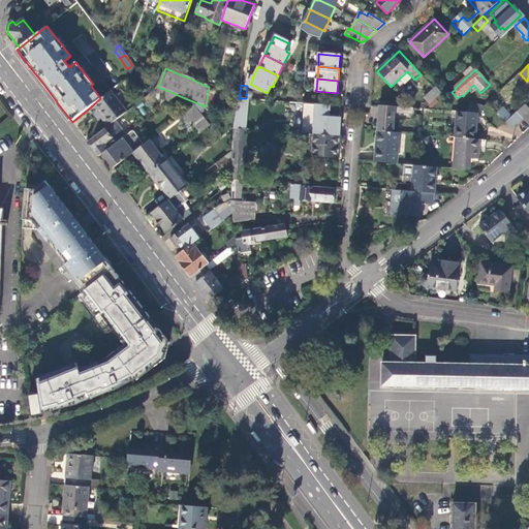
[(425,98),(430,104),(441,93),(436,88),(435,88),(425,98)]
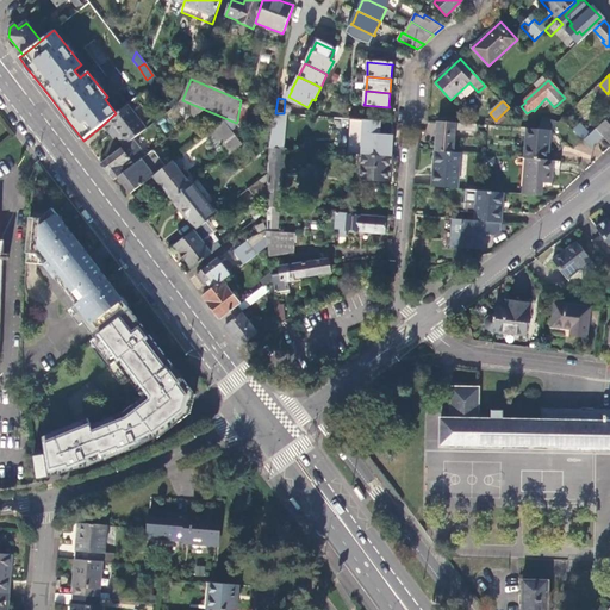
[(134,138),(147,129),(126,105),(116,113),(103,125),(113,138),(117,136),(125,145),(134,138)]
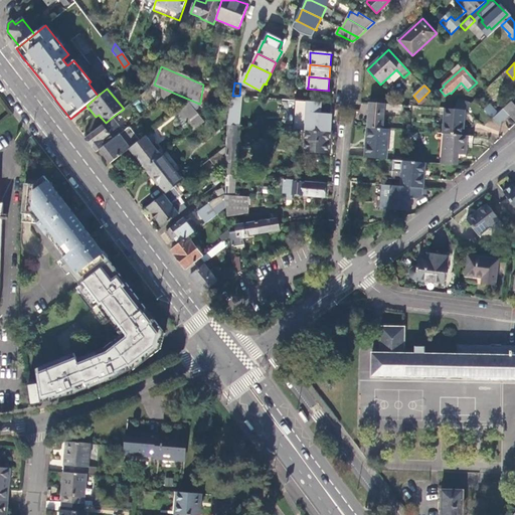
[(396,99),(401,105),(409,97),(405,92),(396,99)]
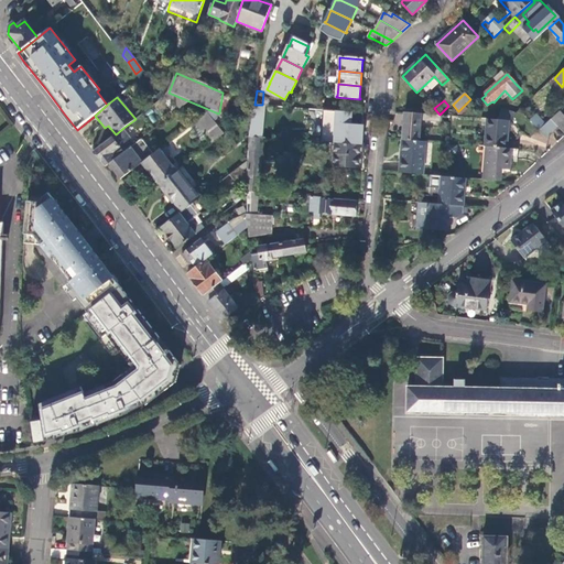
[(273,106),(262,105),(260,105),(258,119),(271,120),(273,106)]
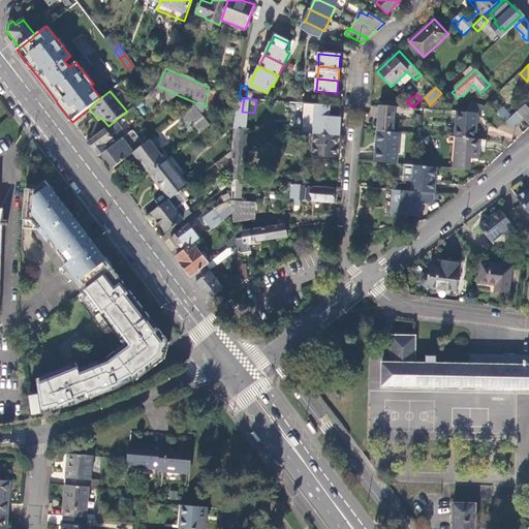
[(198,112),(205,106),(197,103),(182,116),(197,136),(210,126),(198,112)]
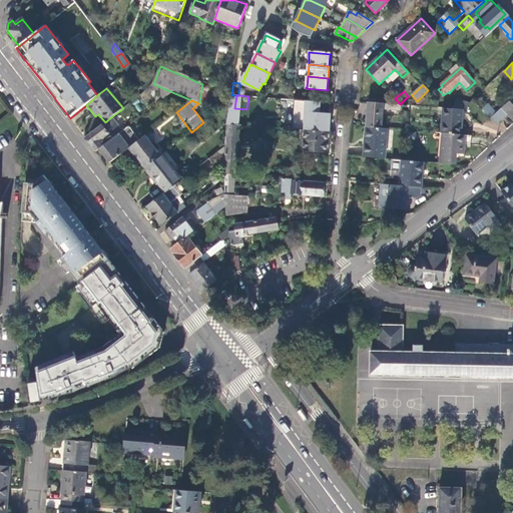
[(463,109),(469,104),(458,100),(453,109),(463,109)]
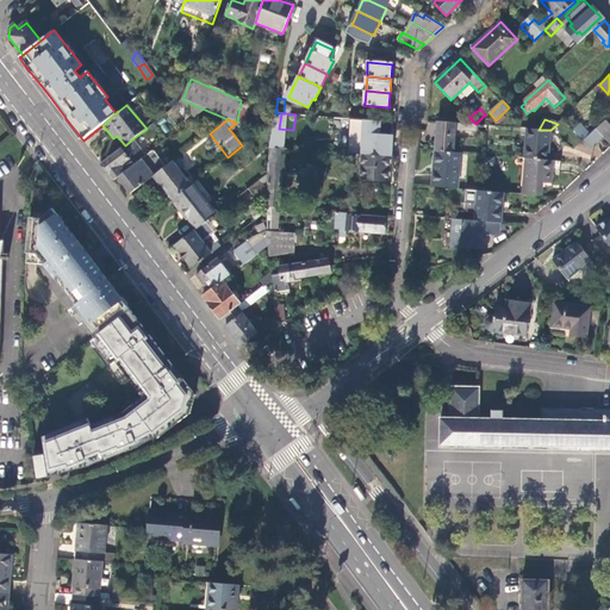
[(475,132),(475,125),(444,123),(437,122),(435,151),(453,153),(455,131),(475,132)]
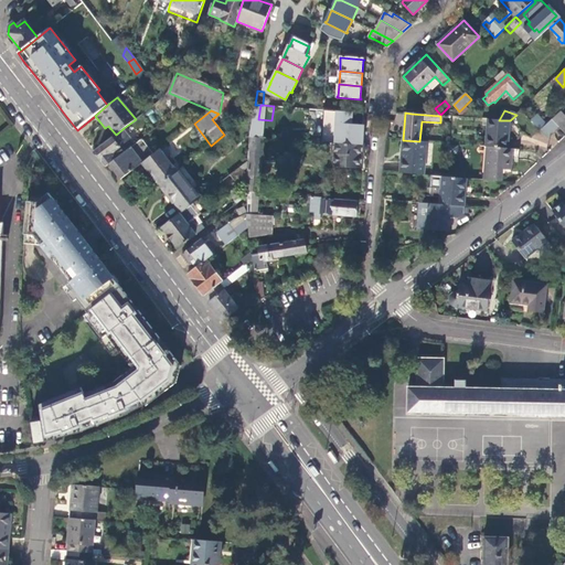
[(564,117),(561,113),(552,120),(558,127),(564,134),(564,117)]
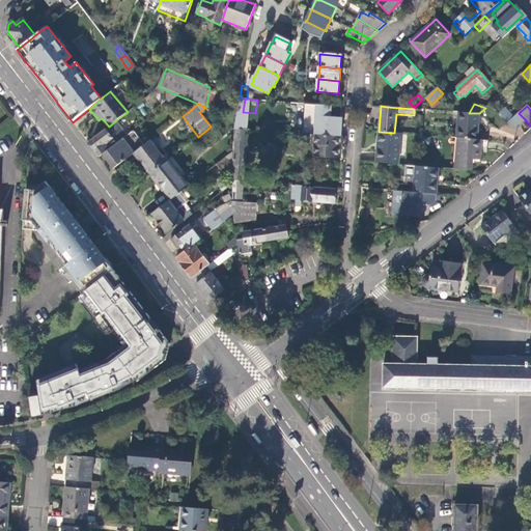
[(504,109),(498,114),(507,124),(510,121),(513,118),(504,109)]
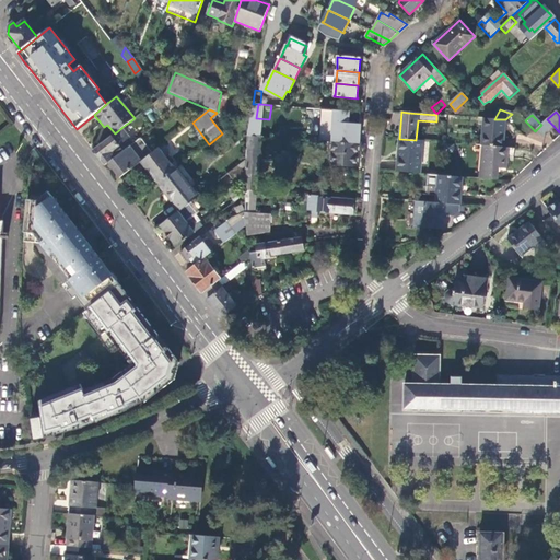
[(326,132),(361,137),(361,125),(353,124),(354,118),(336,117),(335,121),(327,121),(326,132)]
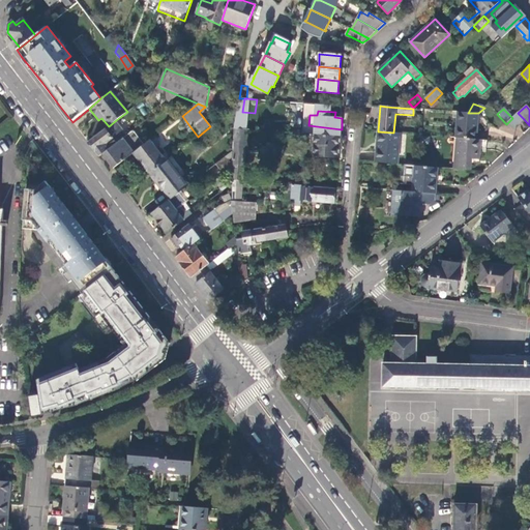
[(468,113),(458,112),(455,138),(458,138),(476,140),(478,113),(468,113)]
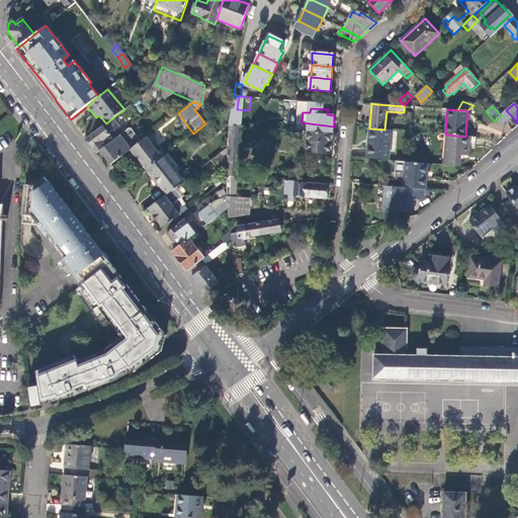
[(512,116),(506,110),(501,115),(498,118),(504,124),(512,116)]
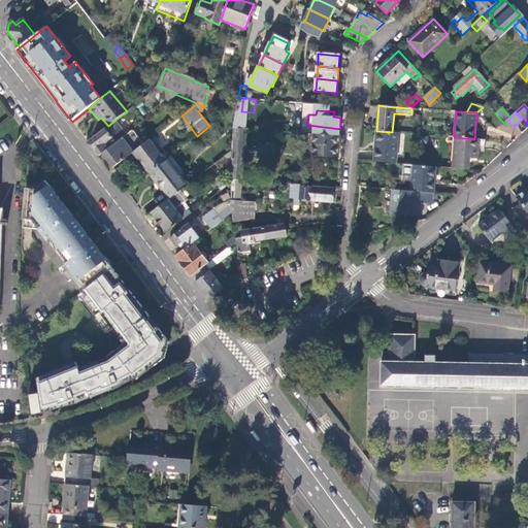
[(116,120),(108,126),(88,141),(92,147),(98,156),(101,154),(123,137),(120,133),(123,130),(116,120)]
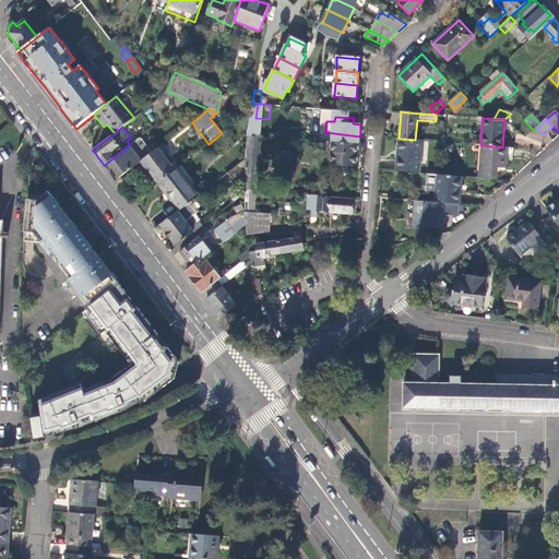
[(298,139),(313,140),(314,128),(299,127),(298,139)]
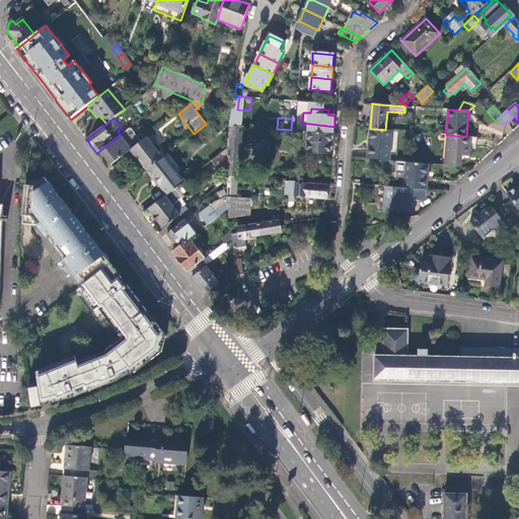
[(244,127),(229,126),(229,133),(243,134),(244,127)]
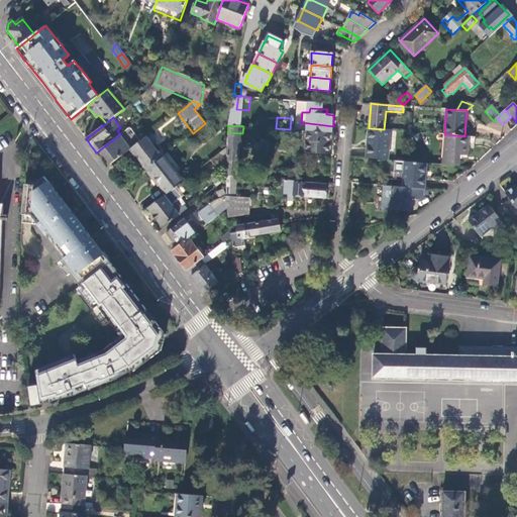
[(140,141),(129,127),(120,134),(99,150),(110,165),(129,149),(140,141)]
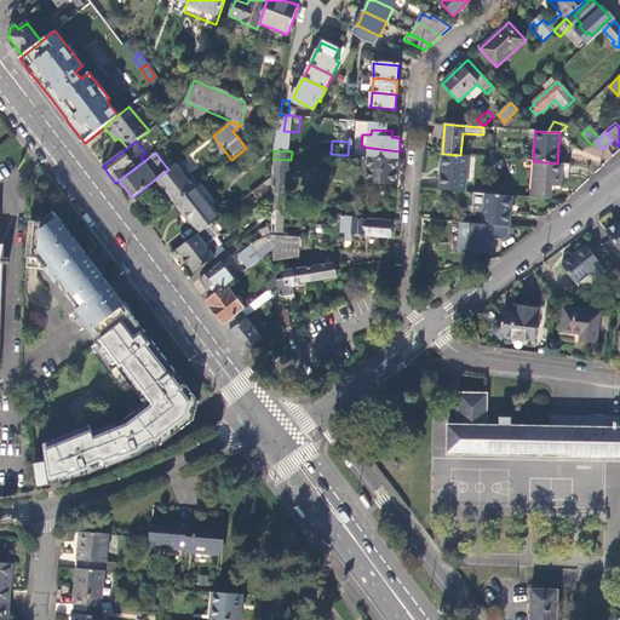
[(468,156),(460,155),(442,154),(441,167),(443,167),(442,179),(441,179),(440,190),(465,191),(468,156)]
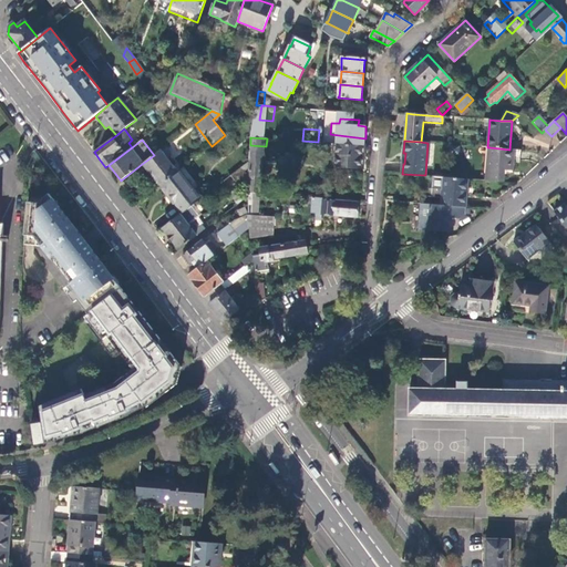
[(334,144),(332,166),(362,168),(364,146),(334,144)]
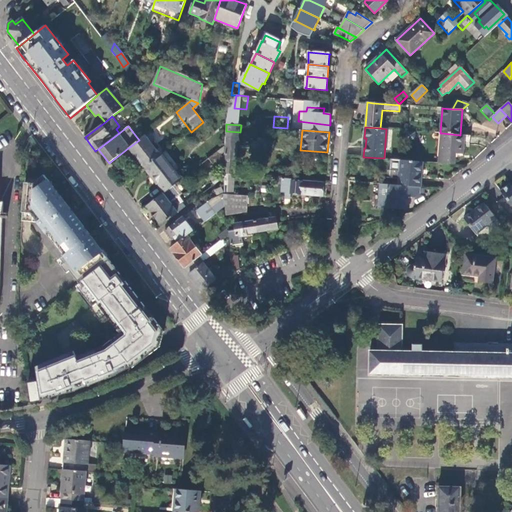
[(224,152),(233,153),(234,146),(239,146),(240,132),(226,131),(224,146),(224,152)]
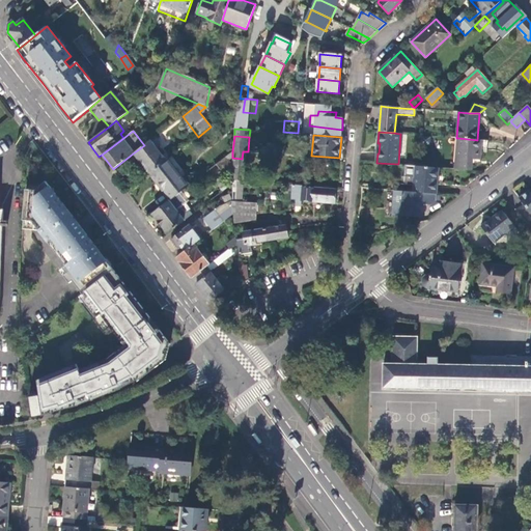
[(481,140),(477,140),(458,138),(455,170),(470,171),(472,160),(479,160),(481,151),(481,140)]
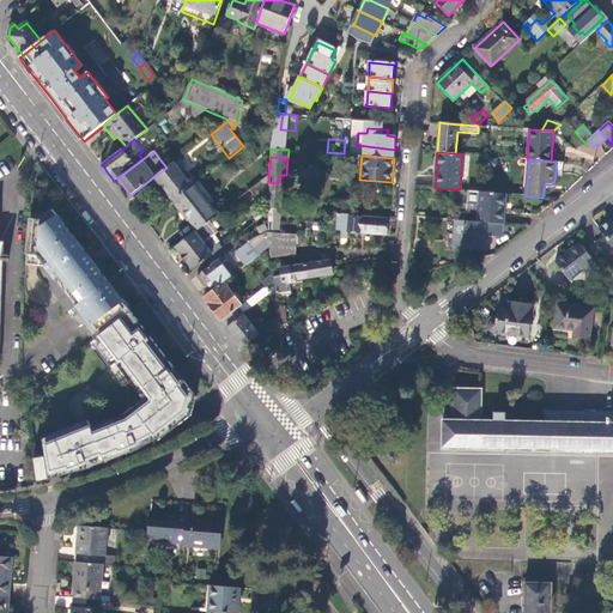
[(173,163),(167,168),(153,177),(173,201),(192,187),(173,163)]
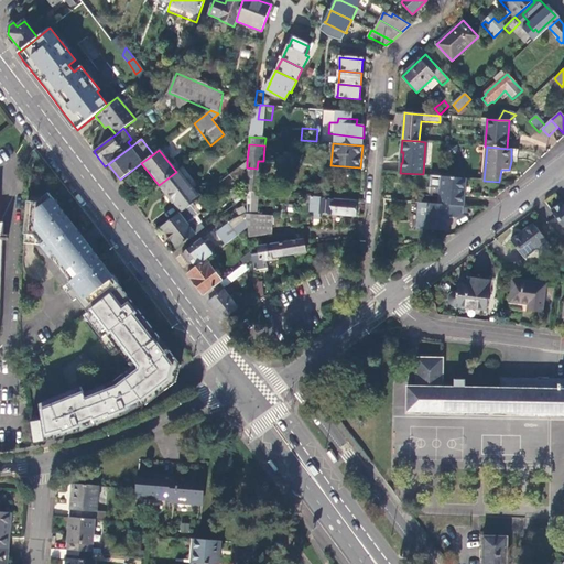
[(238,186),(246,180),(247,167),(247,161),(229,175),(238,186)]
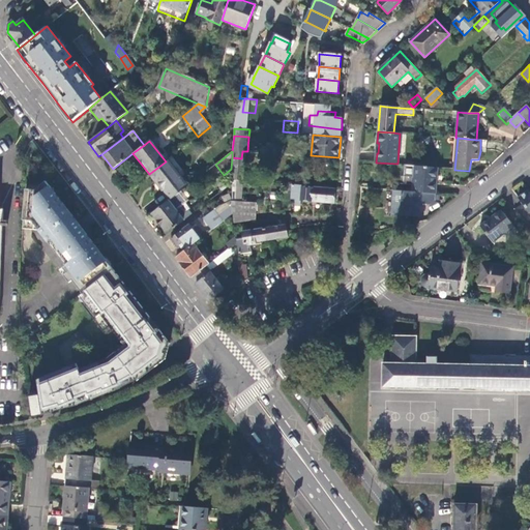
[(241,180),(243,181),(244,173),(241,173),(241,158),(232,157),(231,169),(231,179),(241,180)]
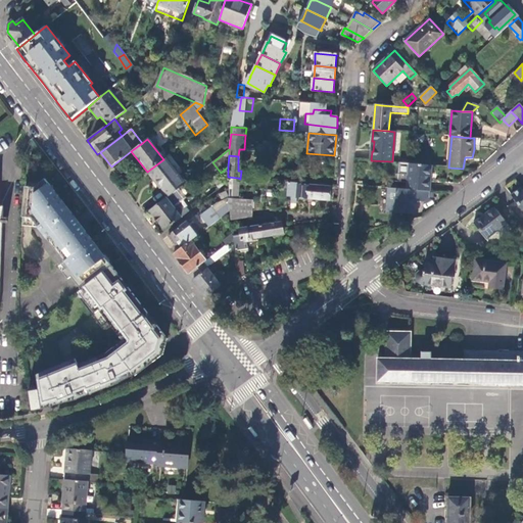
[(165,157),(163,159),(147,172),(168,197),(175,191),(185,184),(165,157)]
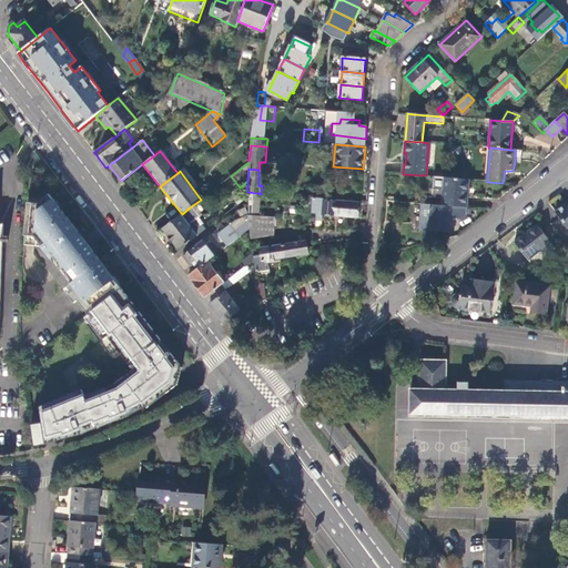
[(469,180),(459,179),(444,178),(434,176),(433,189),(443,190),(440,205),(466,209),(469,180)]
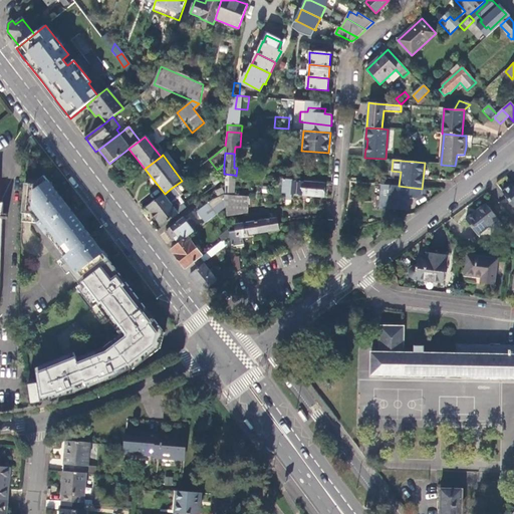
[(234,175),(224,174),(224,183),(224,195),(234,196),(234,175)]
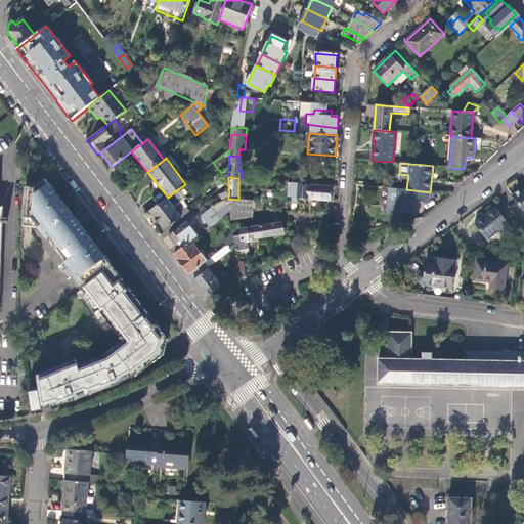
[(66,262),(93,242),(45,179),(40,183),(39,187),(27,186),(24,217),(32,218),(66,262)]
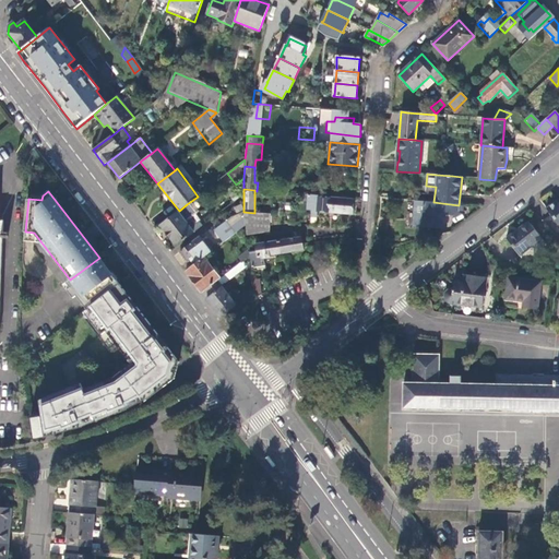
[(318,198),(318,197),(307,195),(306,211),(311,212),(311,218),(317,218),(318,212),(353,215),(354,201),(318,198)]
